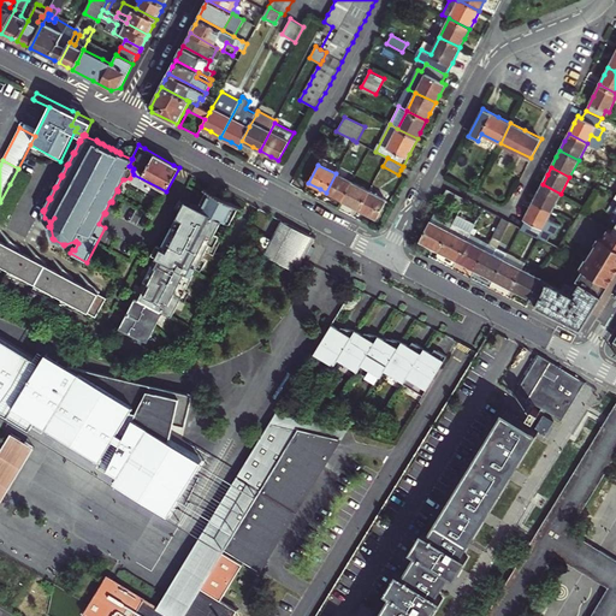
[(336,173),(326,193),(337,197),(343,201),(353,183),(336,173)]
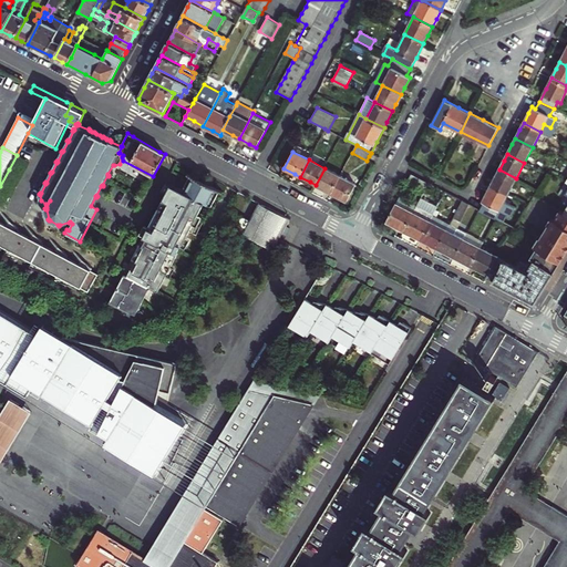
[(340,176),(325,168),(316,185),(325,189),(331,193),(340,176)]
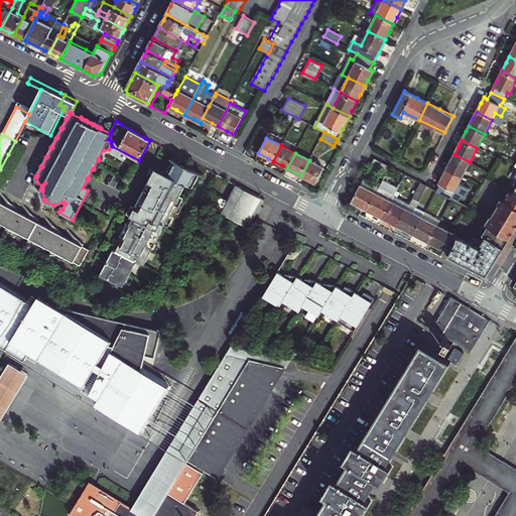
[(463,176),(470,162),(455,154),(450,161),(446,168),(463,176)]
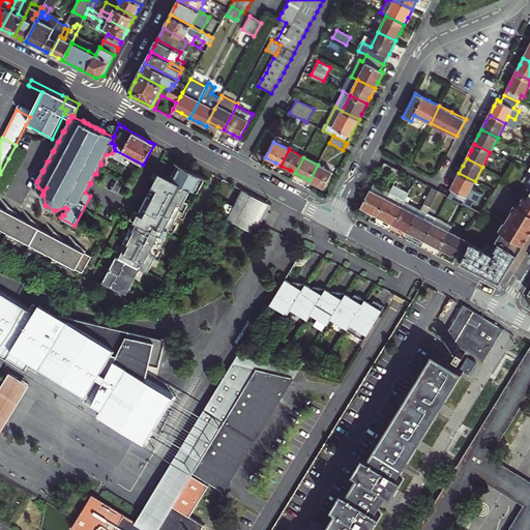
[(105,284),(129,296),(143,269),(150,273),(157,259),(162,251),(171,231),(176,223),(182,210),(186,201),(193,189),(199,194),(206,179),(209,180),(209,179),(192,170),(176,162),(176,164),(178,165),(171,178),(160,173),(157,179),(140,213),(136,222),(105,284)]
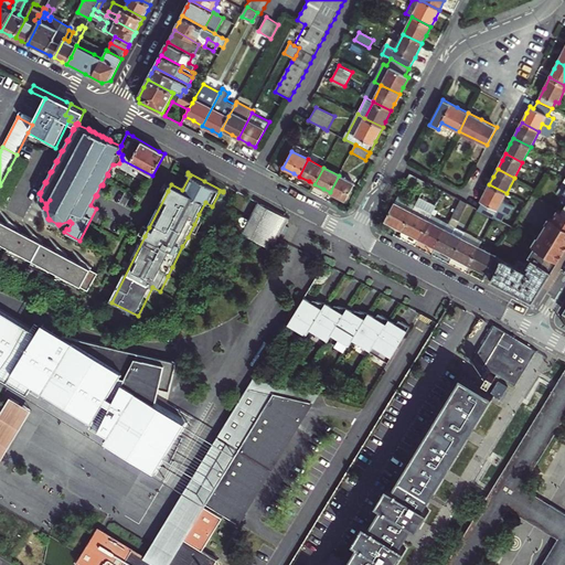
[(424,190),(427,182),(409,173),(406,181),(424,190)]
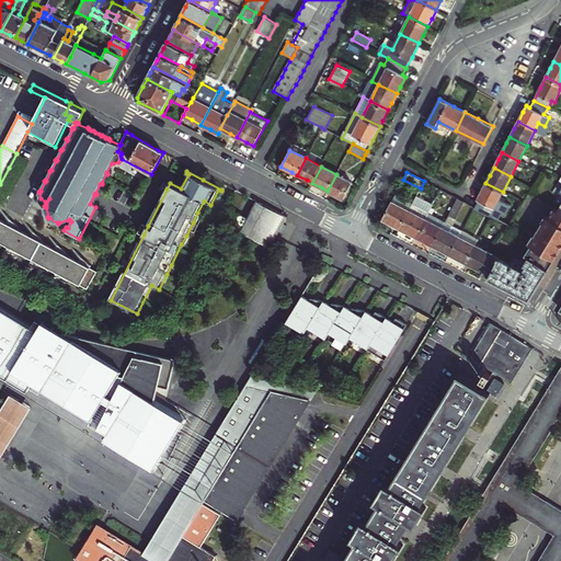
[(336,174),(328,191),(338,196),(343,199),(352,182),(336,174)]
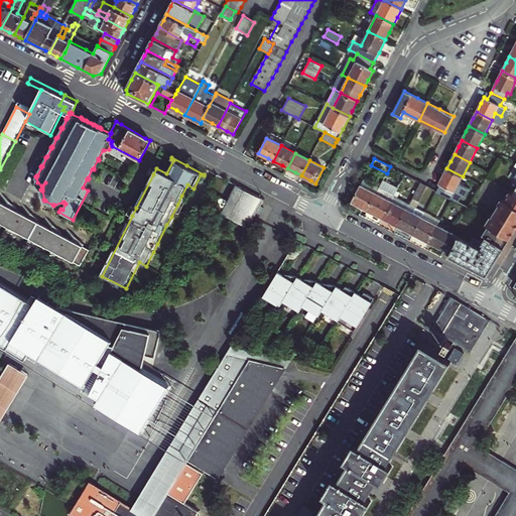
[(460,182),(463,176),(446,168),(444,174),(439,183),(440,183),(437,190),(452,199),(452,198),(459,201),(463,195),(466,196),(470,187),(460,182)]
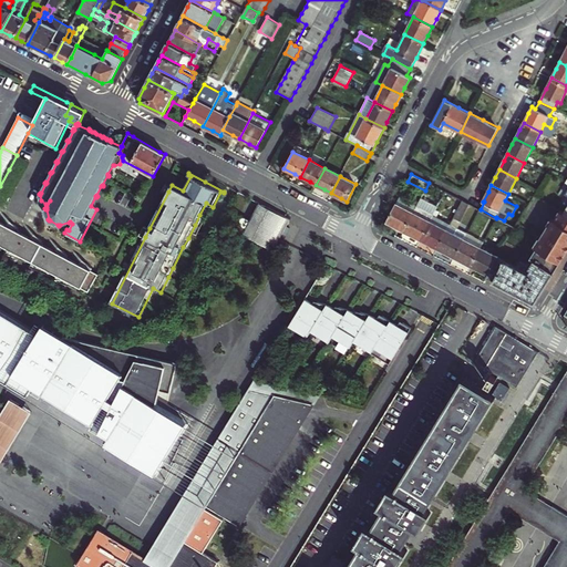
[(399,198),(397,204),(413,213),(416,207),(399,198)]
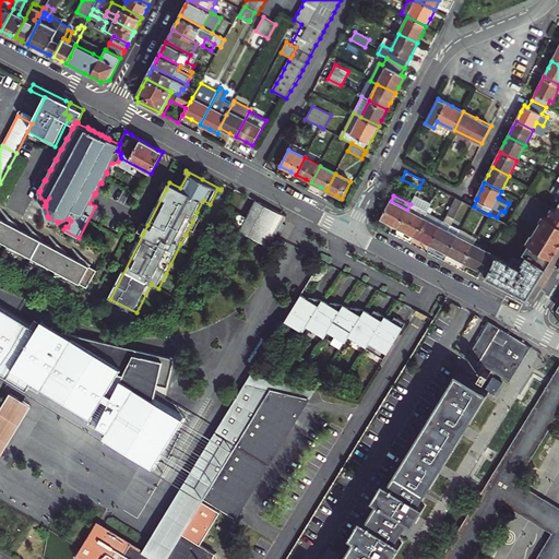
[(441,226),(431,245),(442,250),(448,253),(458,235),(461,229),(451,224),(463,201),(456,198),(443,221),(441,226)]
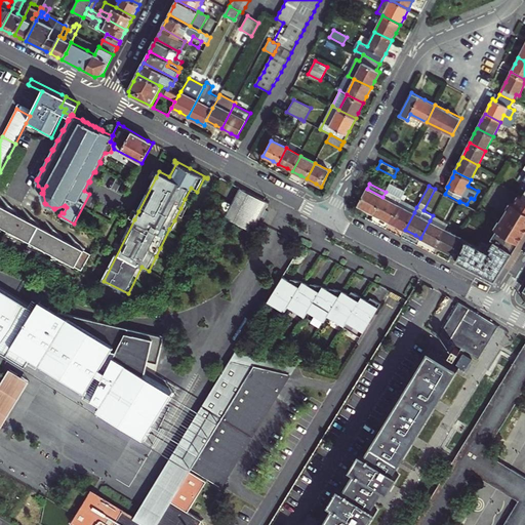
[(387,190),(402,198),(404,195),(388,187),(387,190)]
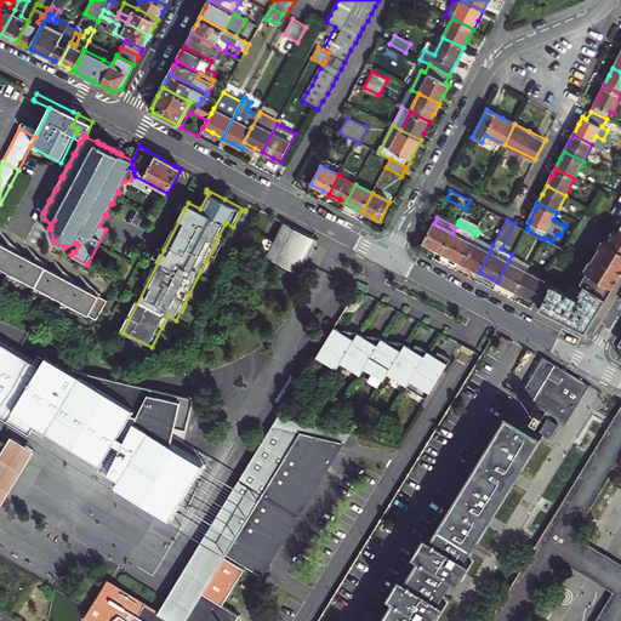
[(314,245),(318,239),(296,228),(284,222),(286,227),(280,229),(274,240),(267,254),(267,255),(266,256),(300,274),(306,262),(314,245)]
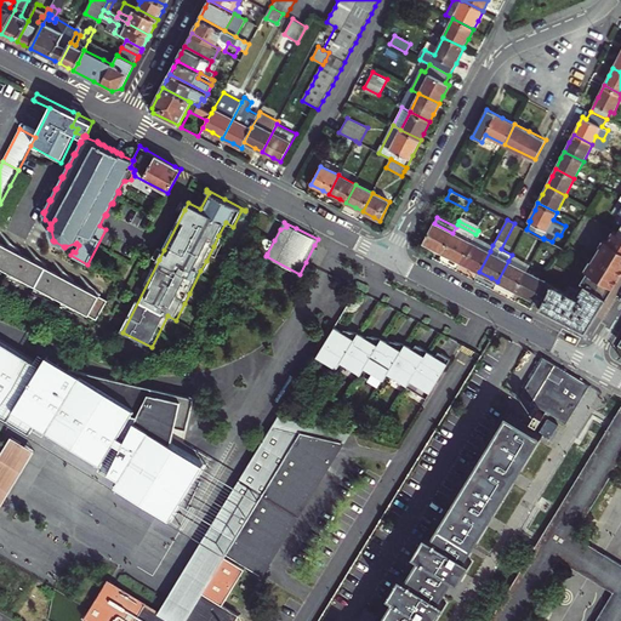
[(431,248),(442,254),(453,233),(434,223),(423,244),(431,248)]
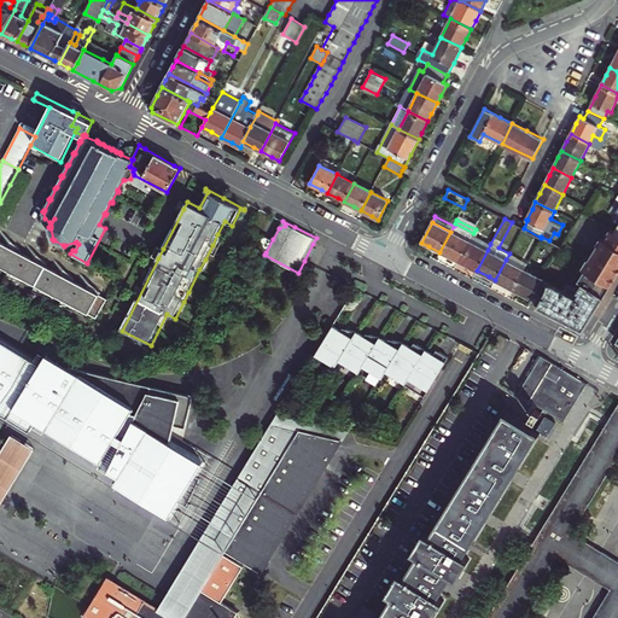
[(449,256),(459,261),(468,242),(472,235),(473,233),(455,223),(454,226),(450,232),(439,252),(449,256)]
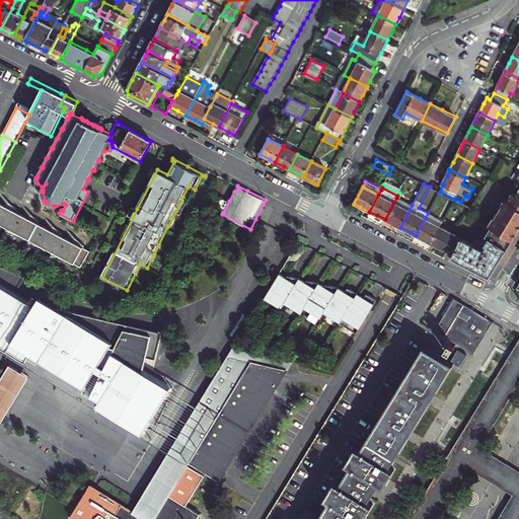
[(518,196),(516,195),(513,192),(508,201),(506,200),(496,217),(498,218),(487,236),(490,237),(508,248),(518,230),(518,196)]
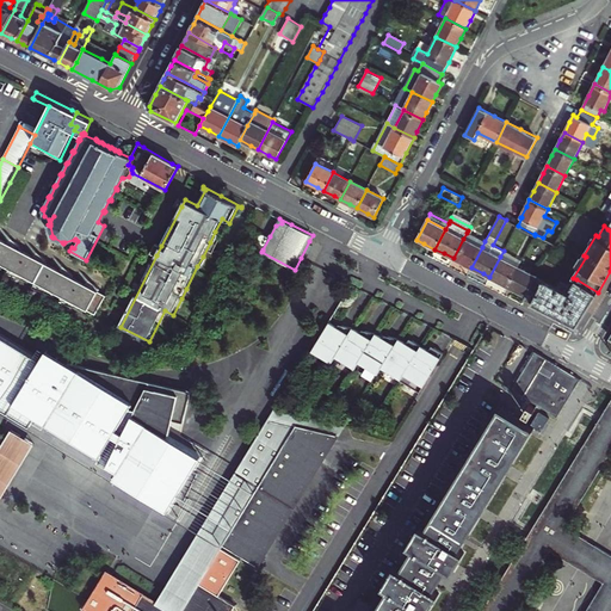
[(259,232),(253,245),(263,250),(270,236),(259,232)]
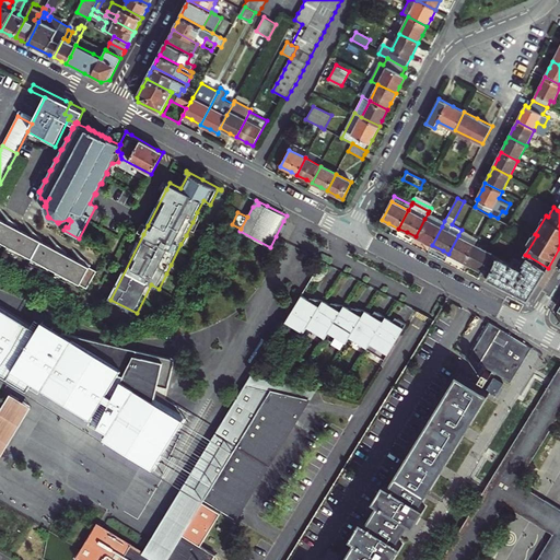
[(444,221),(428,213),(424,219),(442,226),(444,221)]
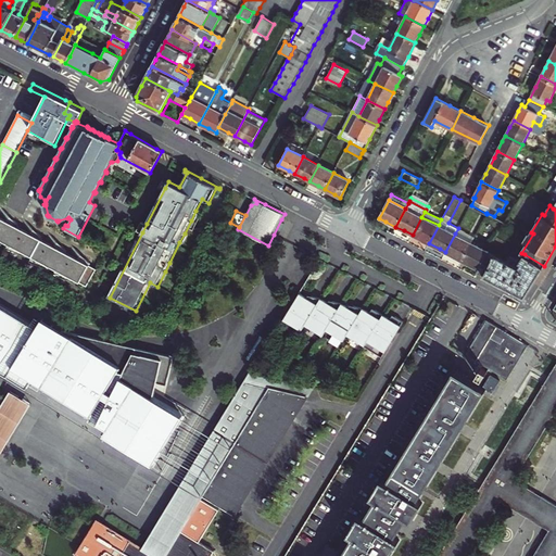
[(10,222),(0,216),(0,239),(88,286),(98,267),(90,264),(91,262),(86,255),(81,260),(66,251),(67,250),(62,243),(59,247),(42,239),(43,237),(37,230),(34,235),(19,226),(20,224),(13,218),(10,222)]
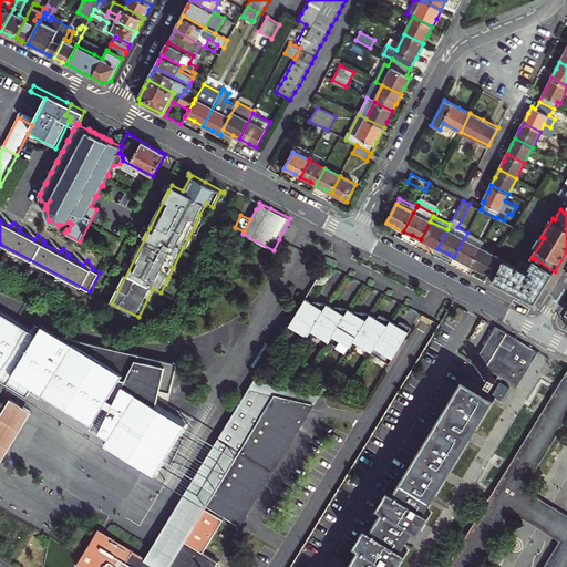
[(430,222),(421,239),(431,245),(437,248),(447,229),(430,222)]
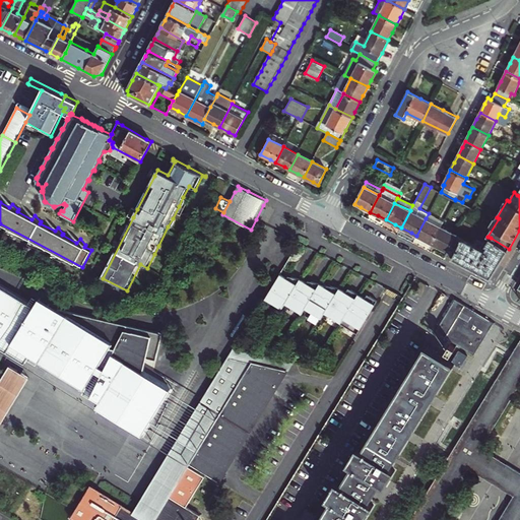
[(444,221),(429,213),(426,218),(441,226),(444,221)]
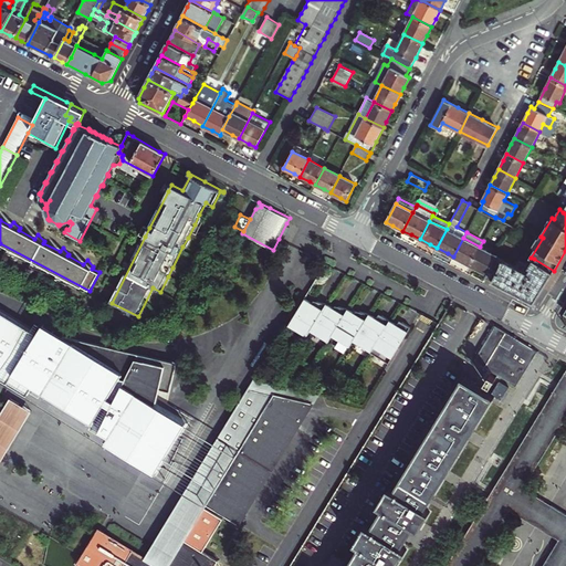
[(463,238),(453,257),(464,262),(471,265),(480,247),(463,238)]
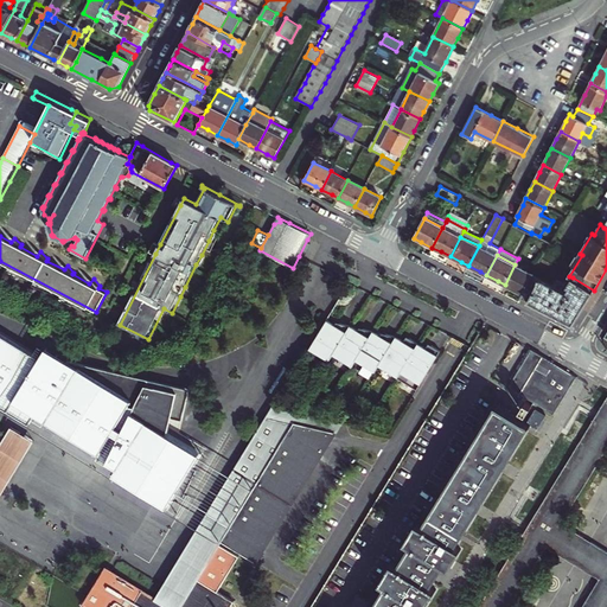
[(534,274),(515,264),(505,285),(517,291),(523,294),(532,275),(534,274)]
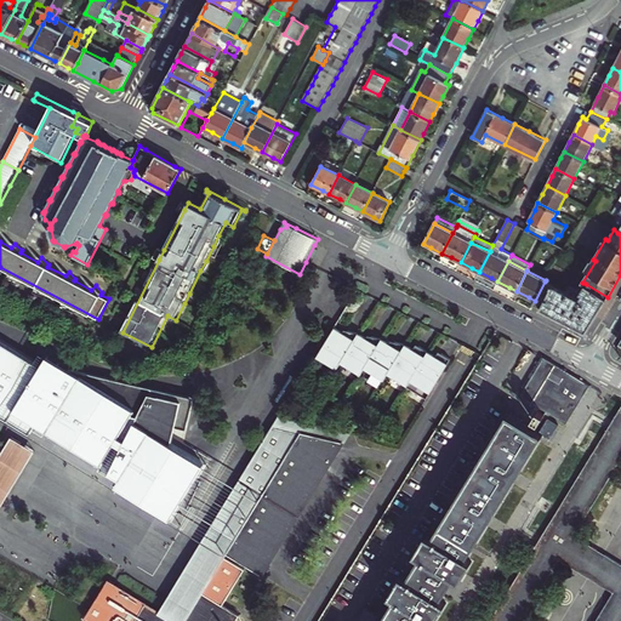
[(580,300),(545,281),(535,301),(533,303),(559,317),(587,331),(608,297),(586,284),(581,292),(584,294),(580,300)]
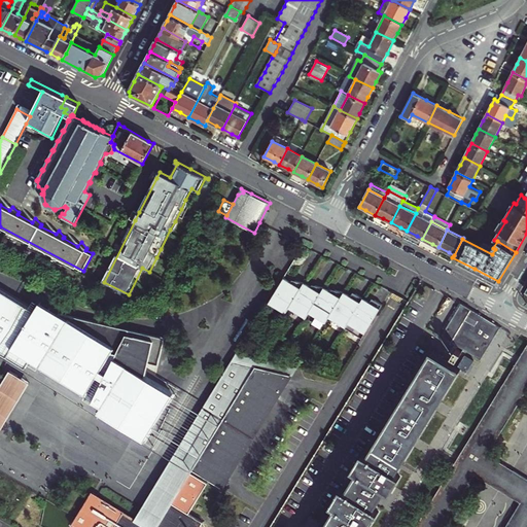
[(363,340),(384,306),(376,301),(374,304),(357,294),(354,300),(344,293),(336,291),(334,293),(323,288),(315,286),(314,288),(304,283),(294,280),(292,284),(283,278),(268,304),(285,314),(288,309),(305,318),(308,313),(325,324),(328,319),(363,340)]
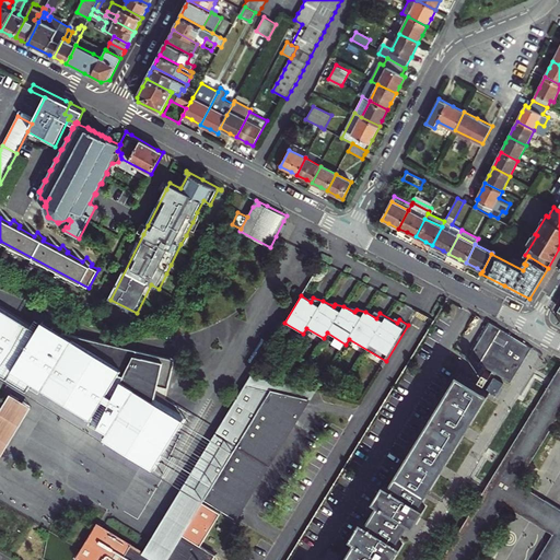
[(0,391),(10,396),(26,370),(36,376),(25,395),(76,426),(86,406),(93,409),(83,430),(94,438),(90,445),(142,477),(174,497),(140,550),(133,559),(86,532),(69,559),(208,559),(209,558),(195,549),(210,523),(191,511),(194,509),(233,533),(306,413),(312,404),(248,388),(243,398),(212,447),(174,424),(146,406),(150,381),(160,383),(165,354),(48,330),(46,335),(42,342),(21,330),(0,317),(0,391)]
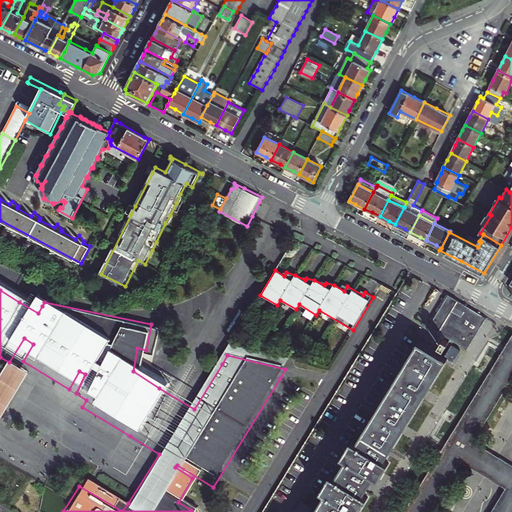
[(19,302),(38,313),(42,306),(24,294),(19,302)]
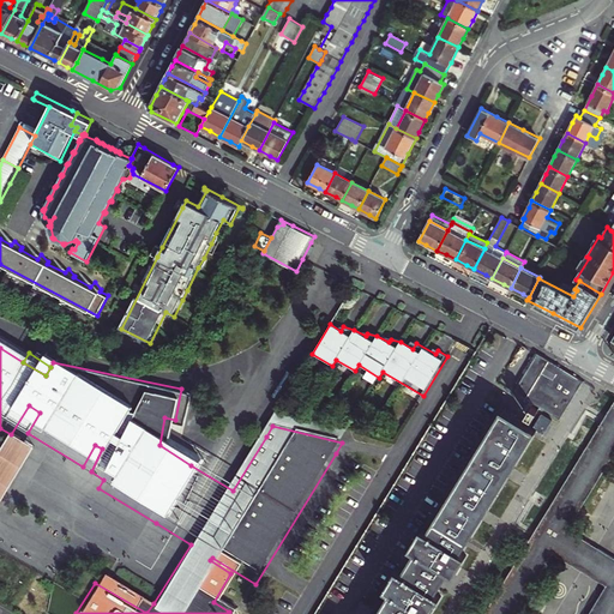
[(515,391),(541,408),(560,420),(573,397),(583,381),(575,377),(565,369),(537,354),(515,391)]
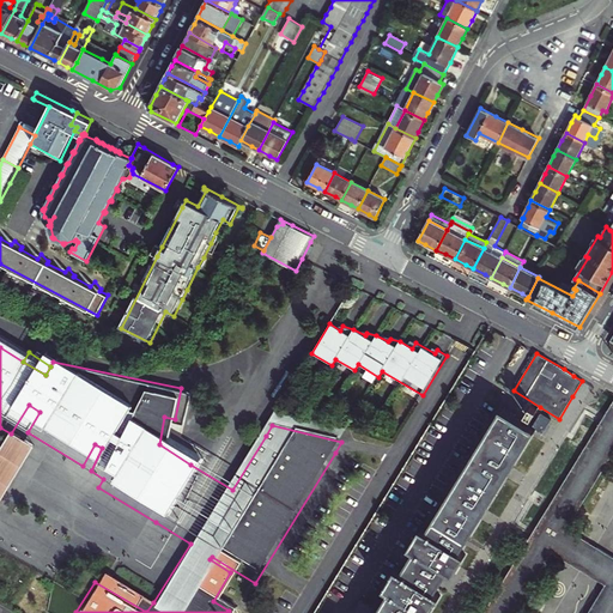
[(612,612),(612,401),(484,612),(612,612)]
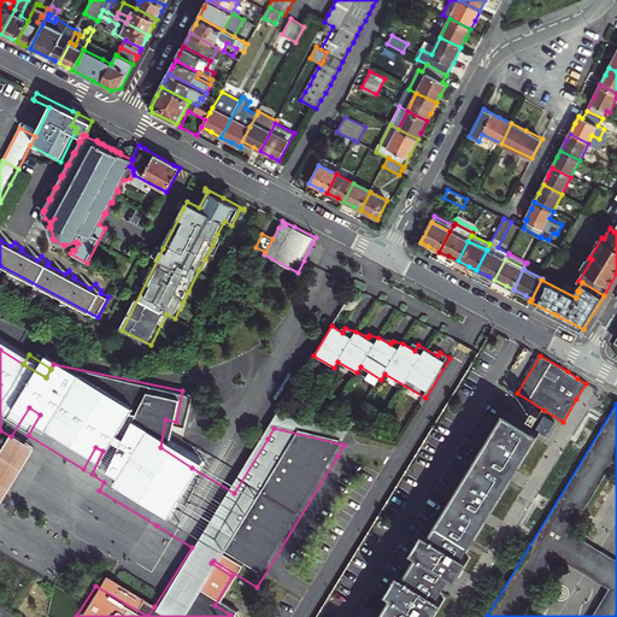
[(29,407),(11,436),(33,451),(99,491),(104,482),(92,474),(103,451),(95,447),(83,469),(28,435),(40,415),(29,407)]
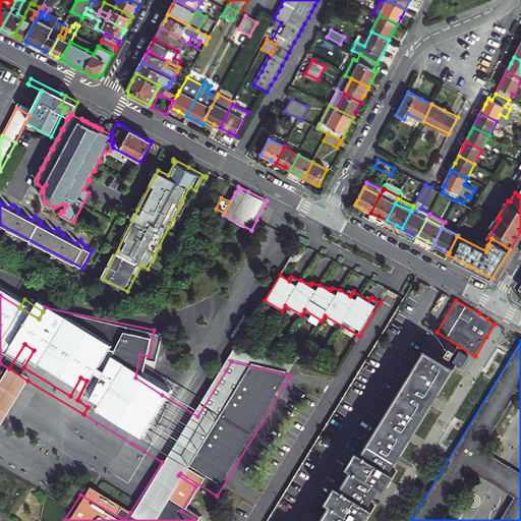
[(451,369),(454,365),(425,348),(363,450),(359,448),(349,465),(353,467),(342,485),(337,483),(328,500),(332,502),(320,520),(357,520),(359,519),(362,520),(363,520),(373,505),(369,503),(374,495),(381,483),(385,486),(395,469),(391,467),(396,459),(411,435),(427,407),(436,395),(451,369)]
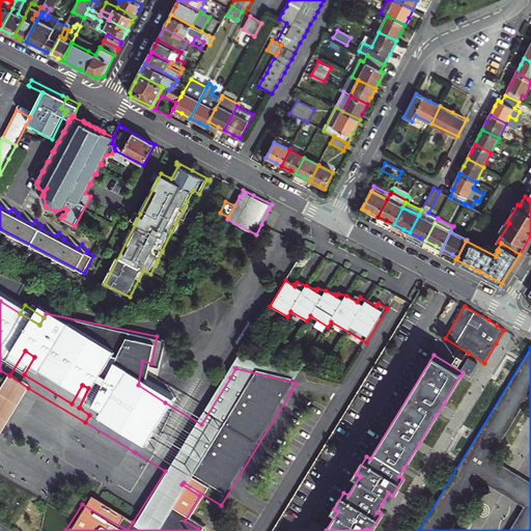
[(0,446),(28,400),(7,388),(0,399),(0,446)]
